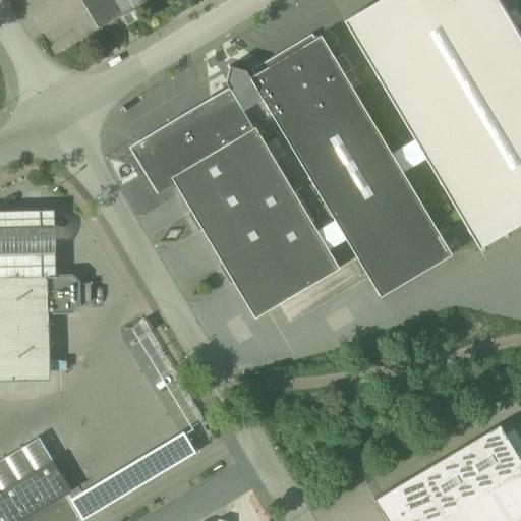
[(80,0),(98,29),(146,0),(80,0)]
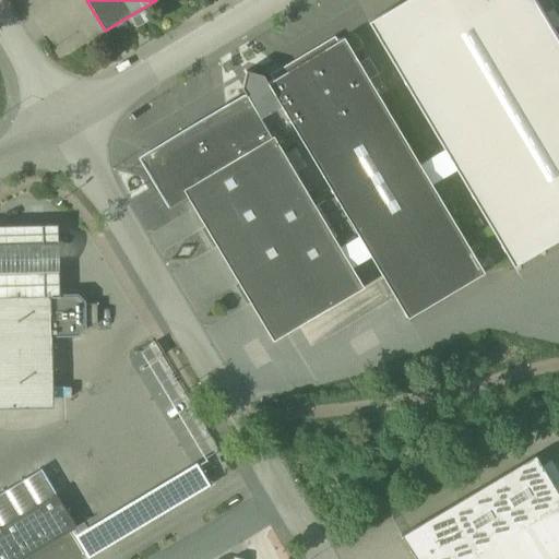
[(558,38),(536,0),(406,0),(368,23),(513,266),(558,239),(558,38)]
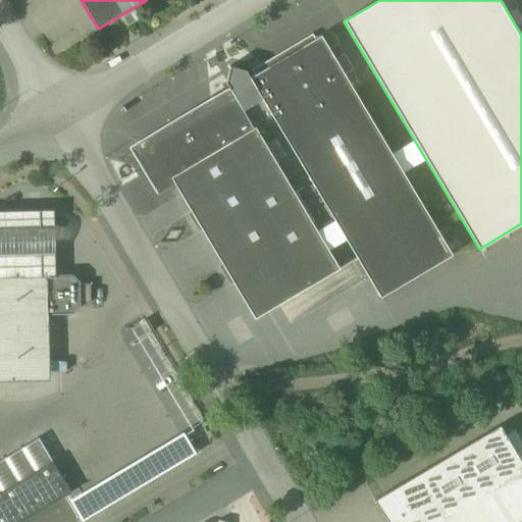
[(135,10),(122,18),(127,27),(140,19),(135,10)]
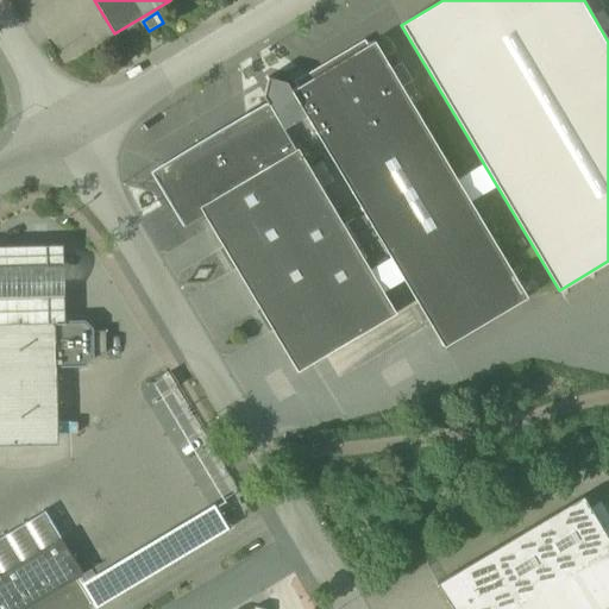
[(297,150),(371,272),(391,261),(444,347),(527,299),(375,43),(292,92),(287,83),(268,79),(263,96),(268,104),(296,151),(297,150)]
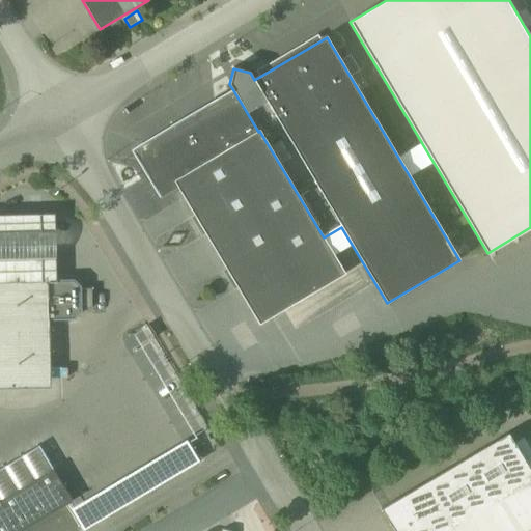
[(176,126),(143,145),(145,150),(143,158),(139,161),(161,196),(160,197),(161,198),(178,188),(174,182),(258,132),(233,90),(232,91),(232,92),(176,126)]
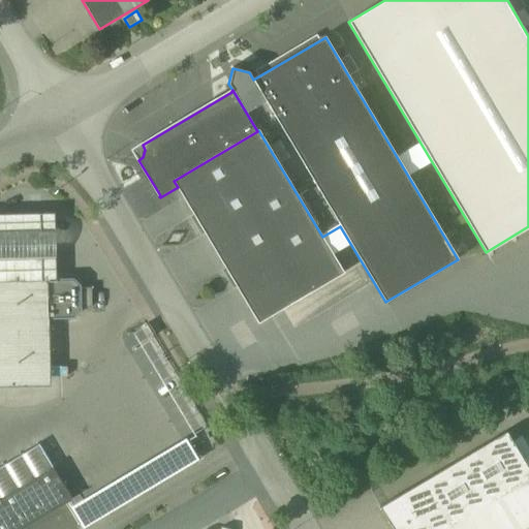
[(174,181),(178,187),(258,323),(344,273),(322,237),(258,130),(257,131),(174,181)]
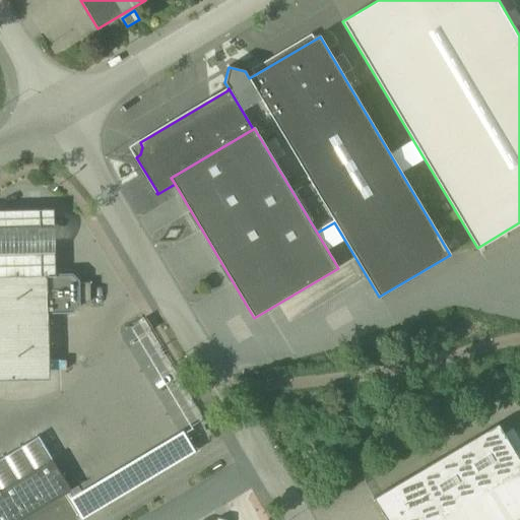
[(130,148),(136,157),(140,154),(142,147),(140,142),(130,148)]
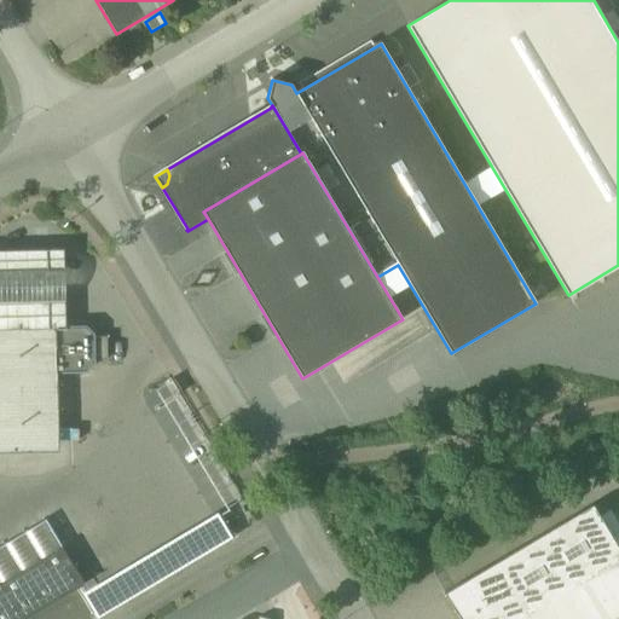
[(0,252),(0,329),(63,328),(62,250),(0,252)]
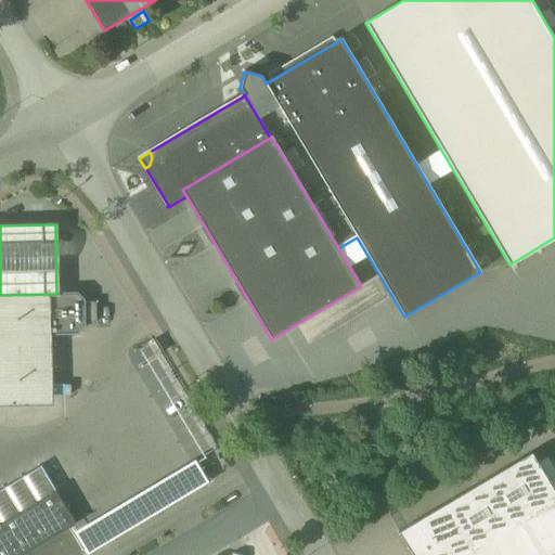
[(56,294),(0,295),(0,335),(50,334),(77,334),(84,326),(84,300),(76,294),(56,294)]
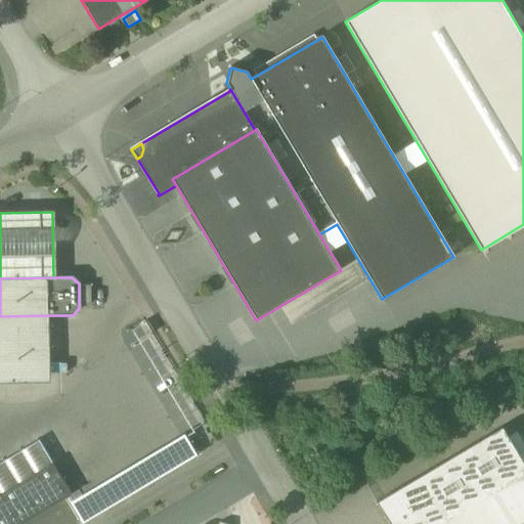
[(47,315),(0,316),(0,384),(48,384),(47,315)]
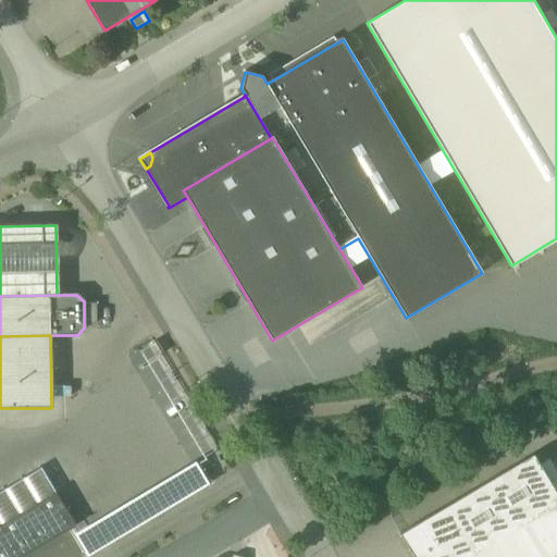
[(556,556),(556,496),(533,455),(399,534),(412,556),(556,556)]
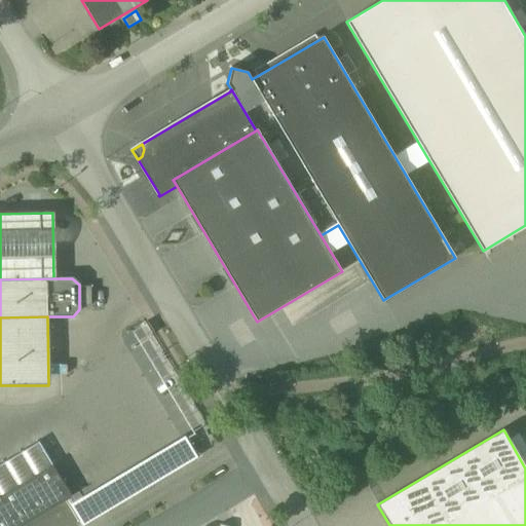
[(38,442),(0,464),(0,495),(52,465),(38,442)]
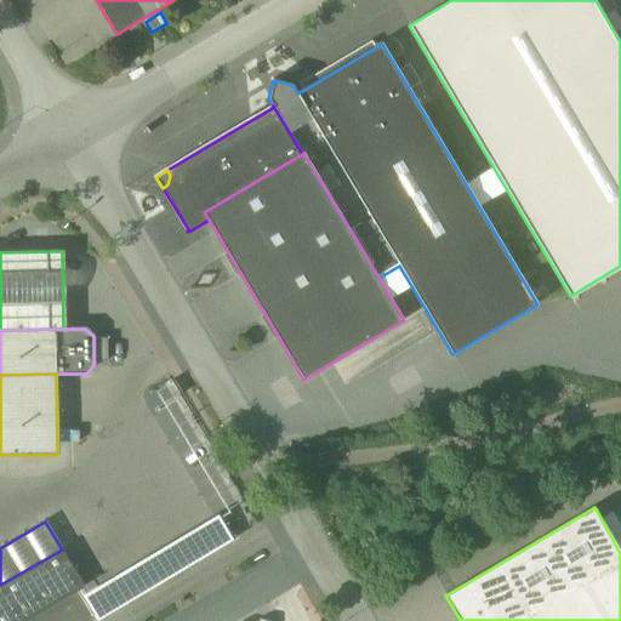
[(0,620),(24,620),(79,590),(84,587),(73,568),(62,550),(0,585),(0,620)]
